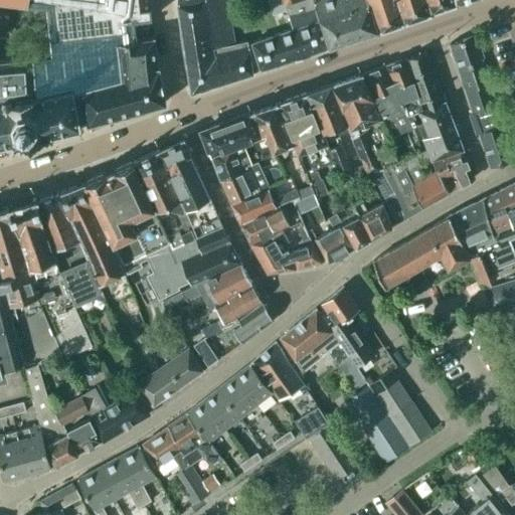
[(0,59),(0,144),(13,142),(13,145),(27,142),(29,150),(36,148),(34,140),(48,137),(47,135),(80,128),(79,125),(89,122),(89,123),(164,104),(165,103),(166,102),(158,67),(157,67),(154,36),(136,38),(134,20),(152,18),(149,0),(0,0),(28,4),(46,6),(52,55),(34,57),(34,56),(0,59)]
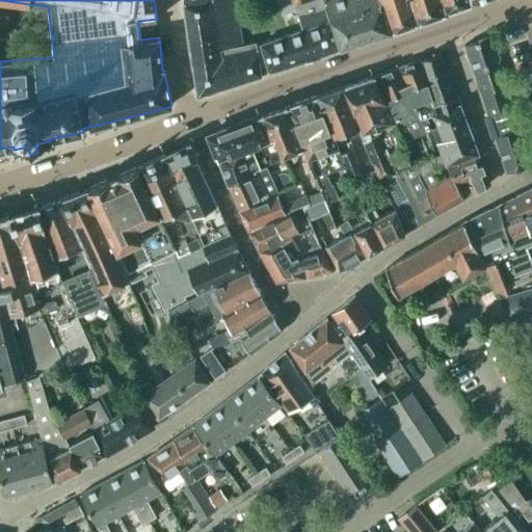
[(263,52),(257,55),(256,44),(242,46),(233,0),(183,0),(184,5),(183,5),(197,96),(260,76),(260,75),(339,49),(327,11),(325,7),(304,14),(301,5),(317,0),(291,0),(294,8),(295,7),(298,19),(294,20),(297,32),(261,45),(263,52)]
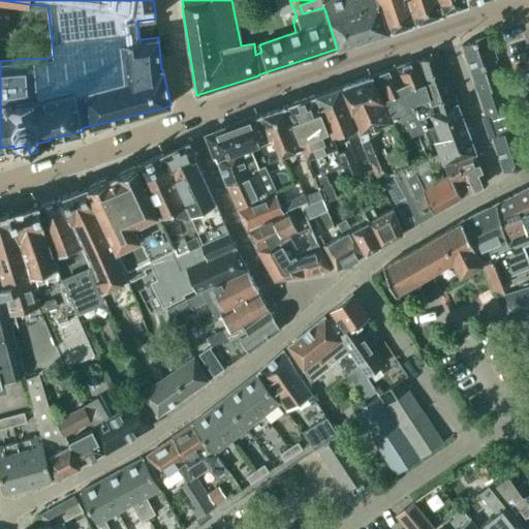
[(376,0),(321,0),(323,7),(325,11),(337,49),(386,32),(376,0)]
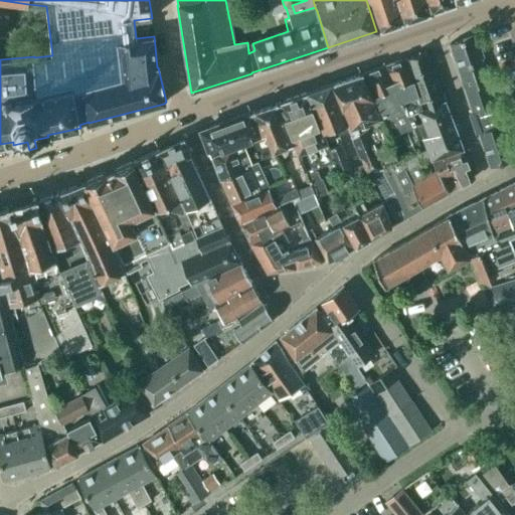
[(403,22),(395,0),(366,0),(376,31),(403,22)]
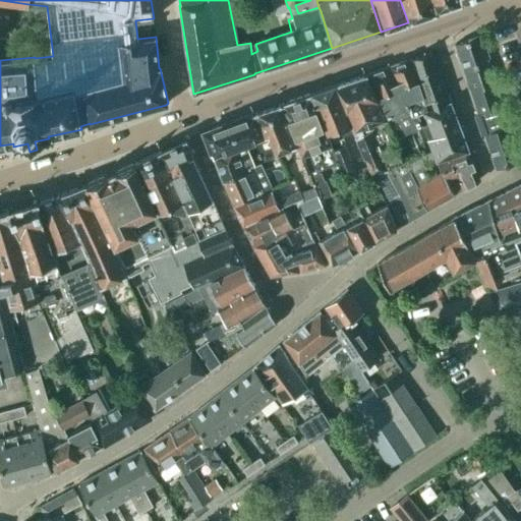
[(400,0),(408,22),(435,13),(429,0),(400,0)]
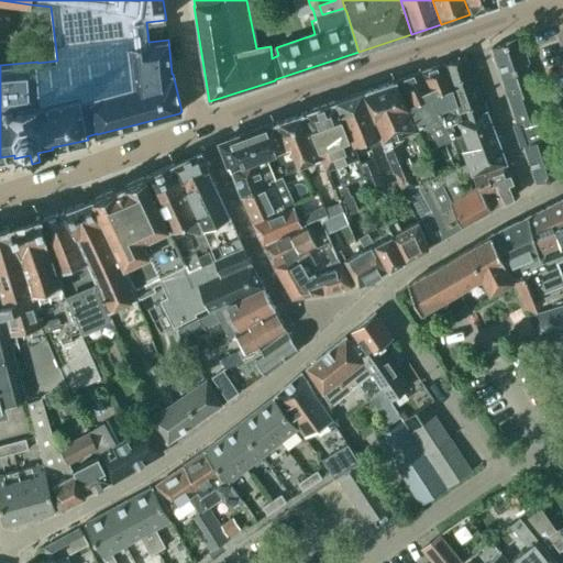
[(464,0),(470,14),(514,0),(464,0)]
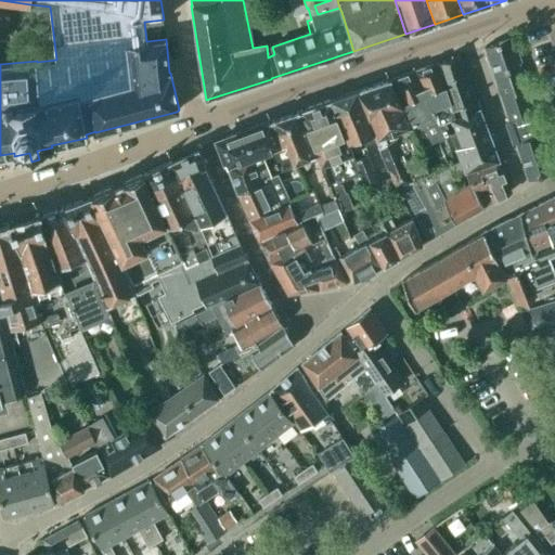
[(542,134),(534,112),(527,91),(529,91),(523,71),(520,72),(518,62),(519,62),(516,51),(514,52),(512,44),(512,43),(506,40),(506,41),(501,43),(500,42),(483,48),(528,181),(554,172),(545,146),(549,145),(544,133),(542,134)]
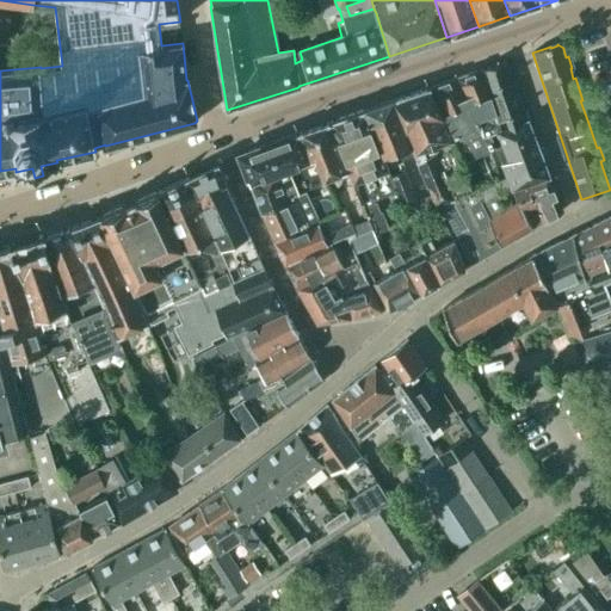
[(501,128),(498,130),(503,146),(495,148),(503,168),(541,154),(505,62),(481,69),(501,128)]
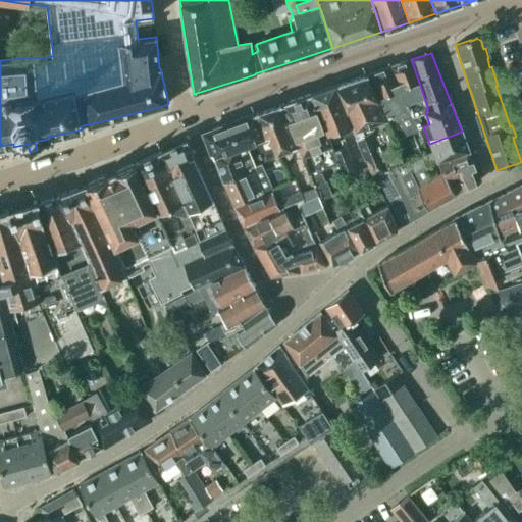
[(389,66),(366,74),(384,117),(401,110),(410,134),(418,129),(413,114),(425,111),(428,109),(411,59),(389,66)]
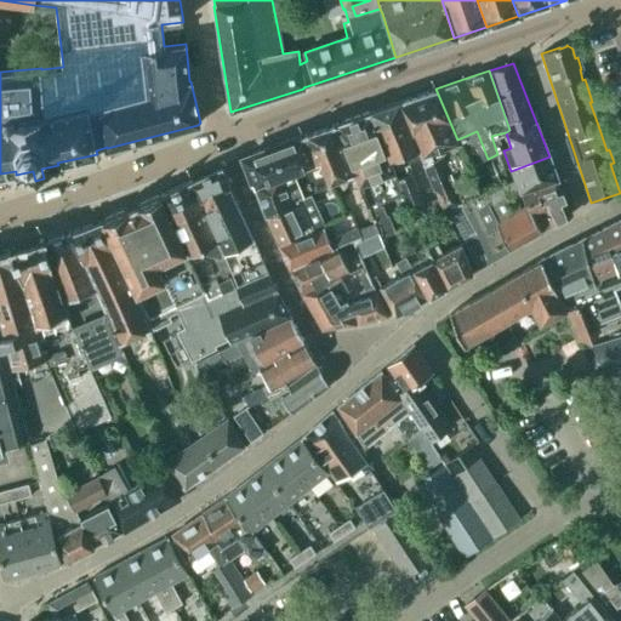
[(436,89),(399,102),(444,211),(449,209),(480,267),(511,250),(495,223),(479,195),(478,194),(480,193),(457,140),(436,89)]
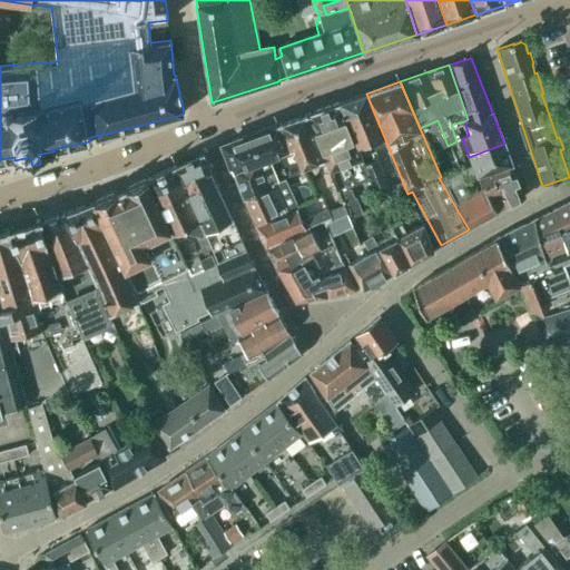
[(393,195),(391,190),(387,189),(376,160),(375,161),(371,151),(386,145),(366,94),(340,102),(362,157),(371,179),(376,194),(374,197),(376,202),(380,204),(391,199),(393,195)]
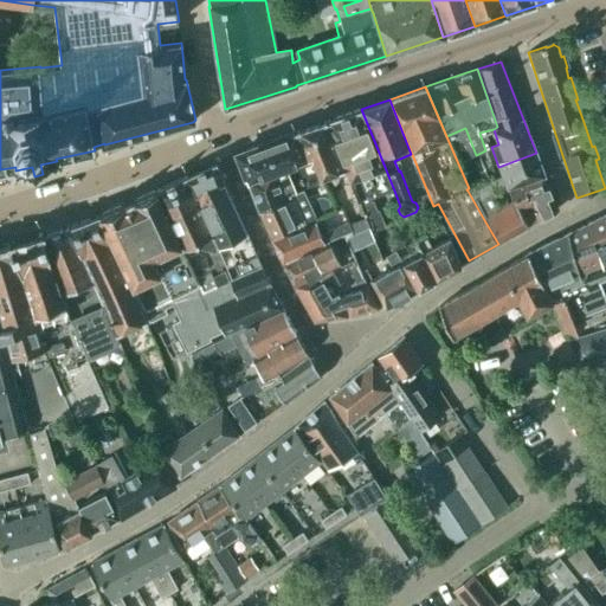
[(366,218),(368,227),(371,233),(385,229),(382,221),(378,211),(375,212),(372,199),(394,191),(385,167),(361,109),(327,121),(346,169),(358,204),(359,202),(366,218)]
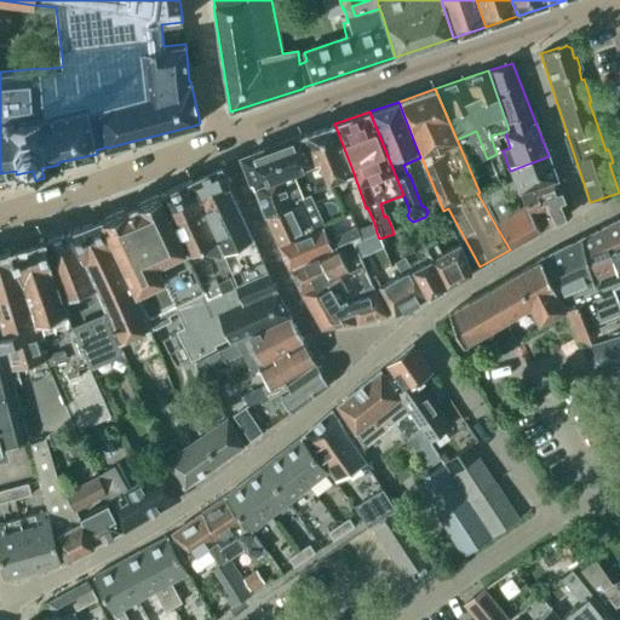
[(334,124),(303,135),(314,164),(320,161),(329,183),(354,173),(334,124)]
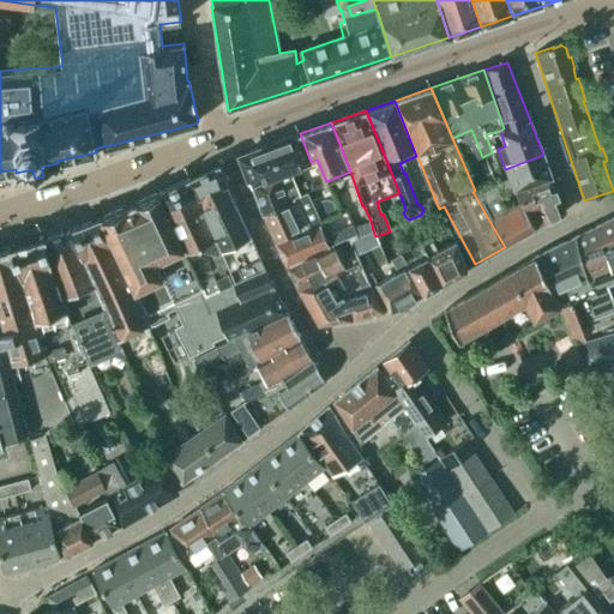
[(317,160),(311,162),(300,133),(240,156),(251,184),(288,170),(299,196),(302,199),(308,196),(307,193),(327,184),(326,181),(317,160)]
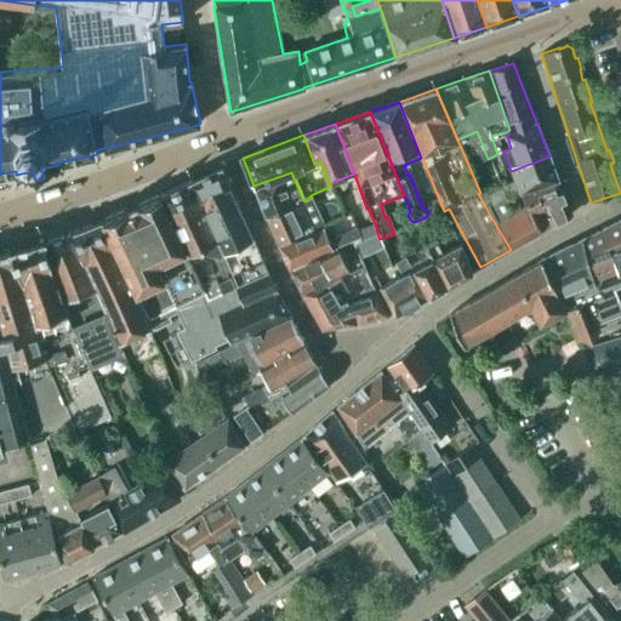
[(514,181),(518,191),(519,193),(558,180),(550,157),(511,171),(514,181)]
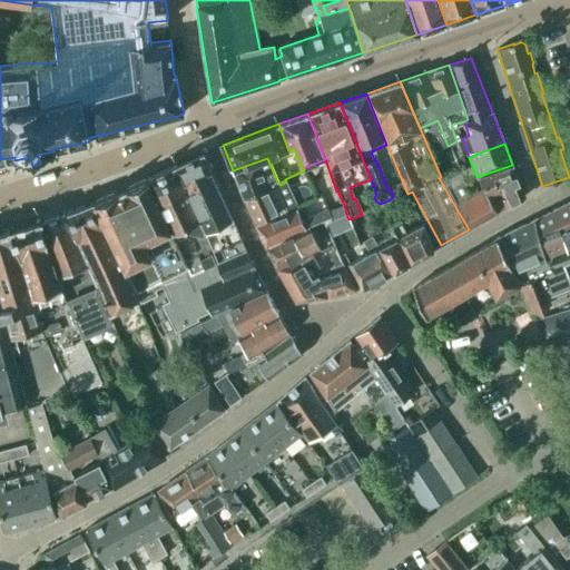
[(198,220),(216,259),(244,246),(232,219),(222,197),(203,154),(174,167),(198,220)]
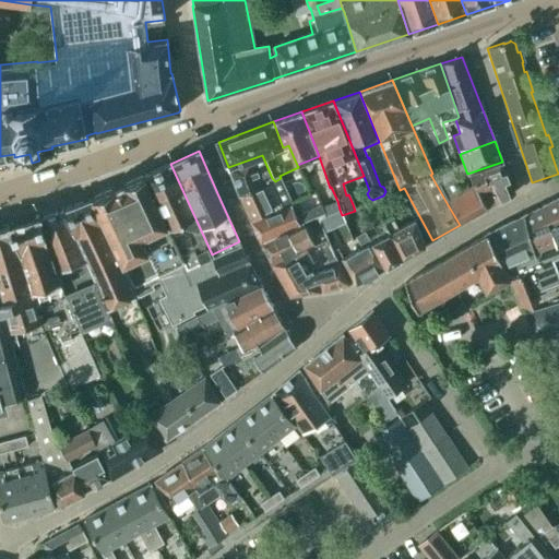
[(228,167),(239,195),(270,183),(269,179),(272,178),(262,155),(228,167)]
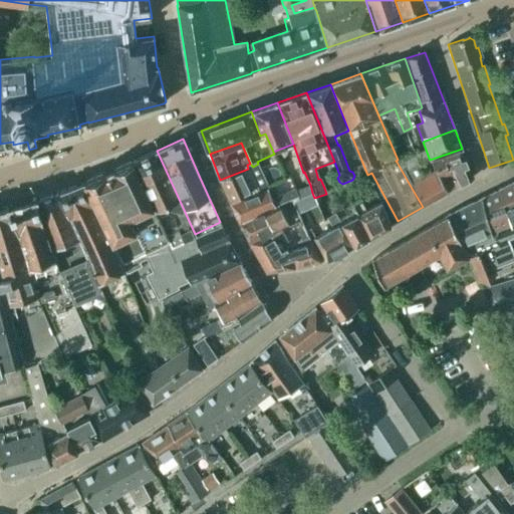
[(473,178),(462,149),(430,160),(431,165),(435,171),(448,192),(473,178)]
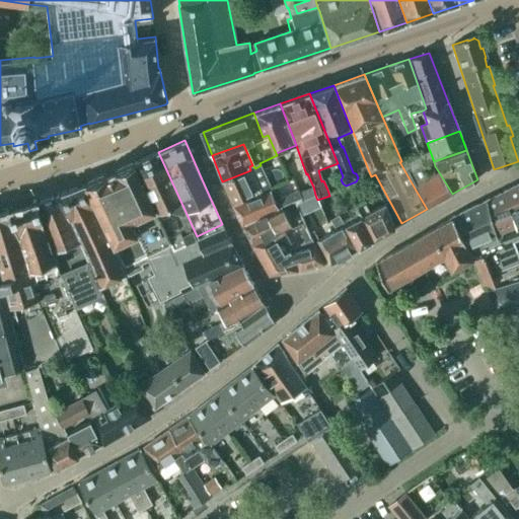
[(430,151),(400,163),(414,187),(428,178),(420,164),(433,159),(430,151)]
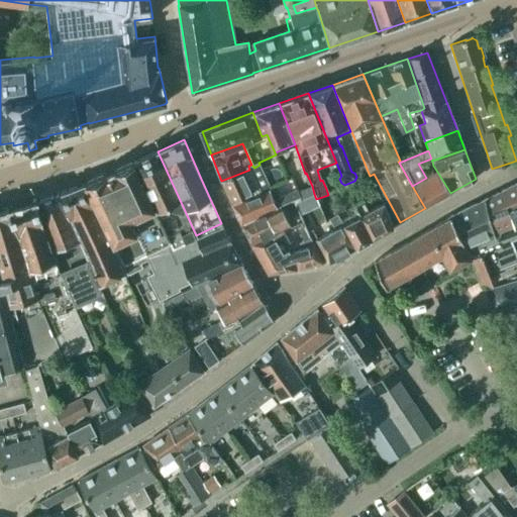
[(196,235),(180,200),(158,151),(133,163),(158,217),(167,213),(172,215),(181,233),(168,238),(171,245),(174,250),(222,227),(221,223),(196,235)]
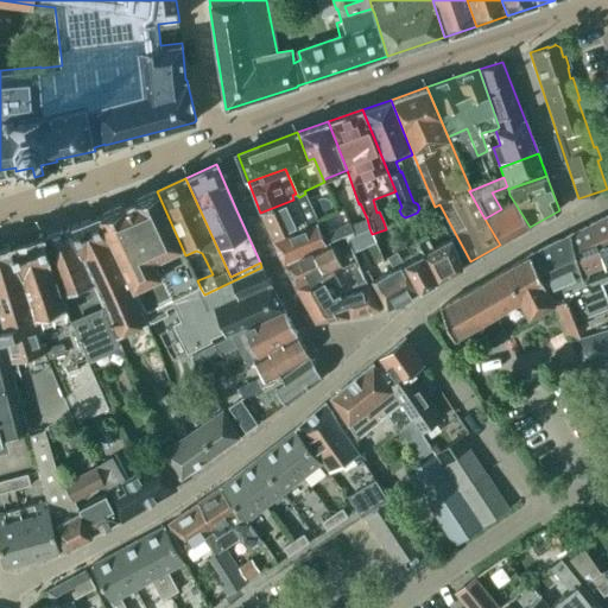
[(204,295),(201,289),(197,280),(185,255),(157,191),(100,216),(150,323),(156,321),(168,316),(165,310),(173,306),(181,322),(173,325),(188,354),(211,343),(210,340),(225,334),(226,337),(244,329),(244,330),(284,310),(270,285),(261,267),(204,295)]
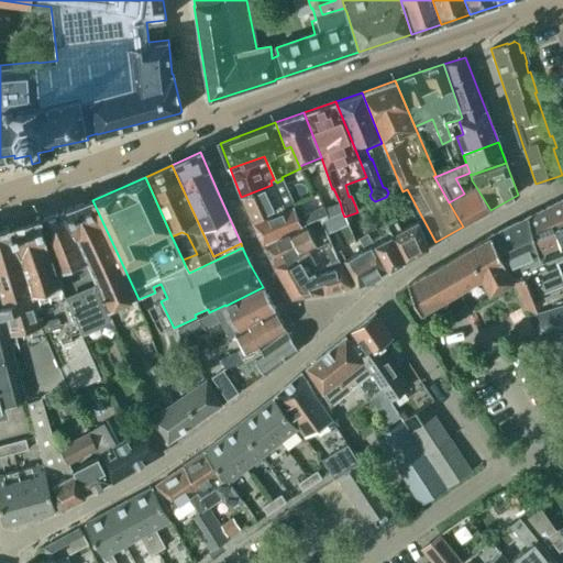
[(296,207),(283,179),(277,183),(274,179),(271,180),(272,185),(241,197),(246,210),(252,222),(286,210),(294,209),(294,208),(296,207)]
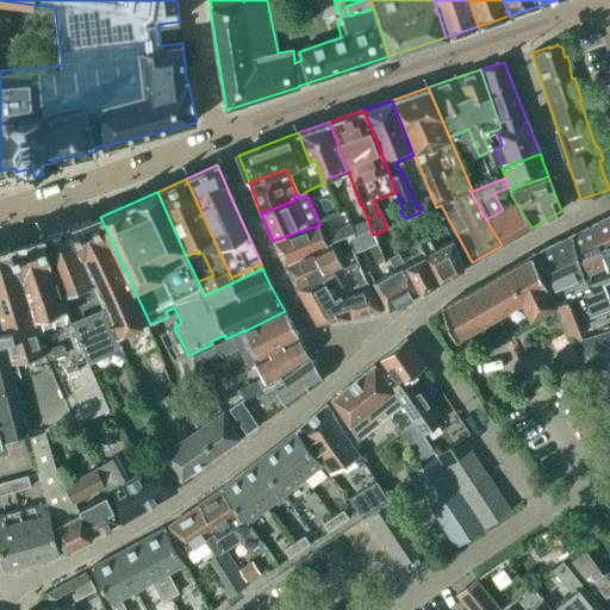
[(531,228),(516,203),(503,210),(486,219),(502,246),(531,228)]
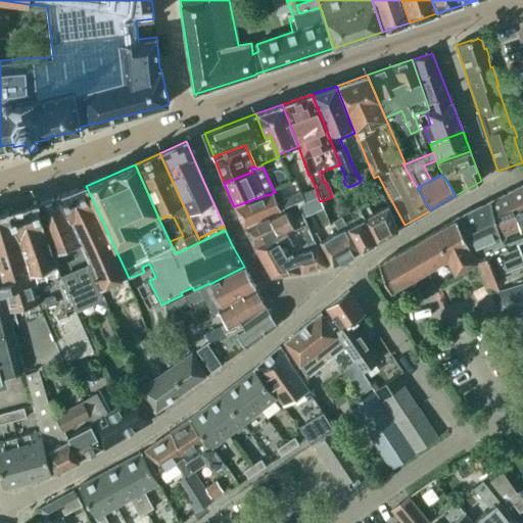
[(522,185),(507,193),(520,230),(522,237),(522,185)]
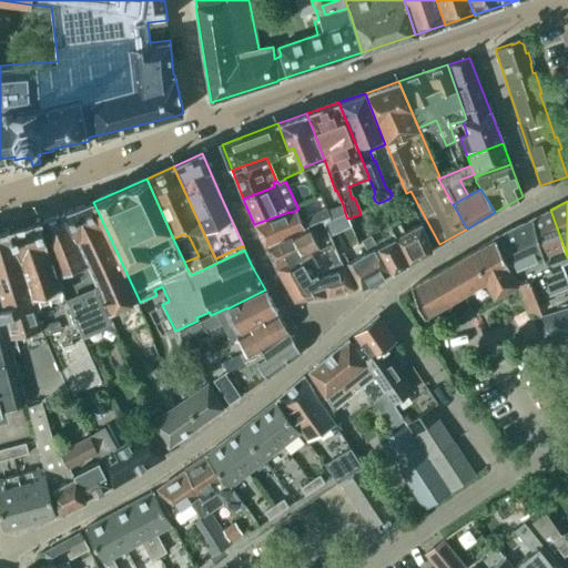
[(93,202),(67,212),(108,314),(137,302),(93,202)]
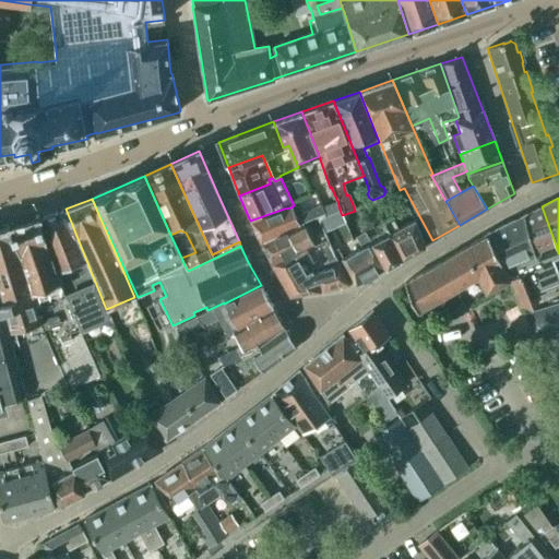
[(337,201),(323,207),(324,214),(325,217),(340,210),(337,201)]
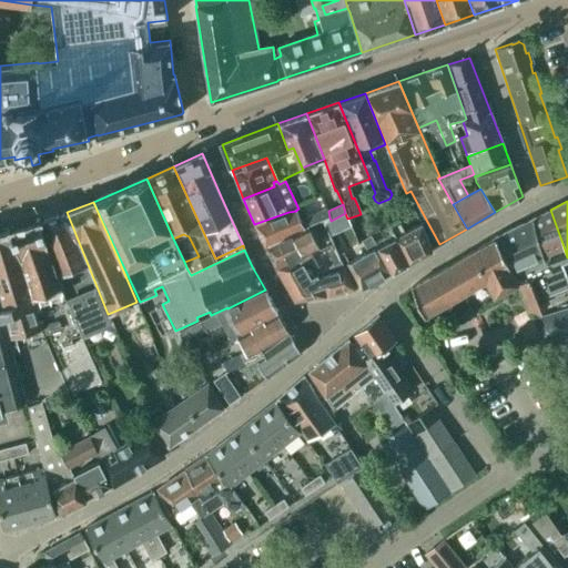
[(254,224),(266,247),(305,230),(308,229),(307,227),(323,221),(330,217),(328,211),(327,209),(305,219),(305,220),(302,221),(296,211),(288,212),(254,224)]
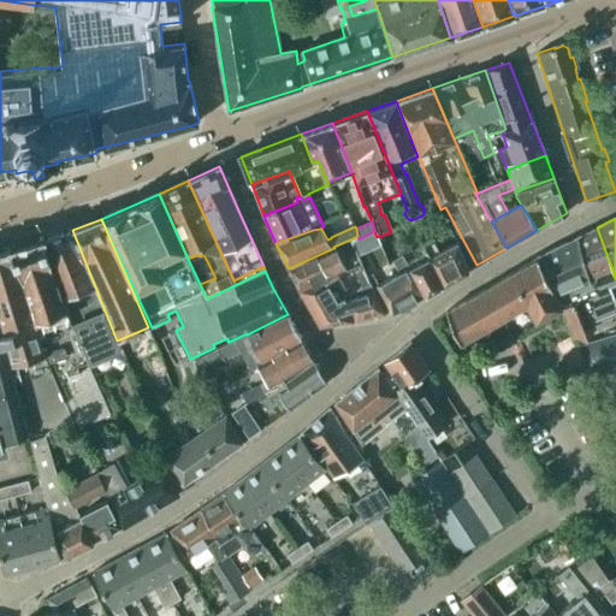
[(615,279),(612,271),(597,227),(578,237),(593,294),(615,284),(615,279)]
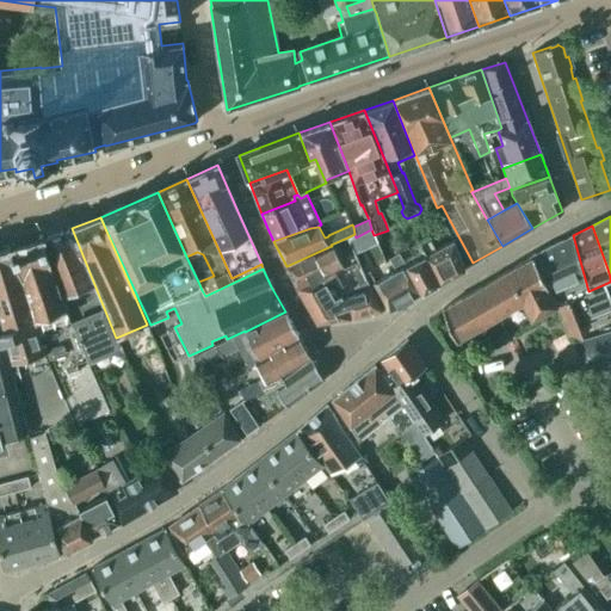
[(69,312),(80,341),(87,363),(90,362),(121,347),(116,338),(72,228),(43,239),(65,298),(65,297),(84,290),(90,303),(69,312)]
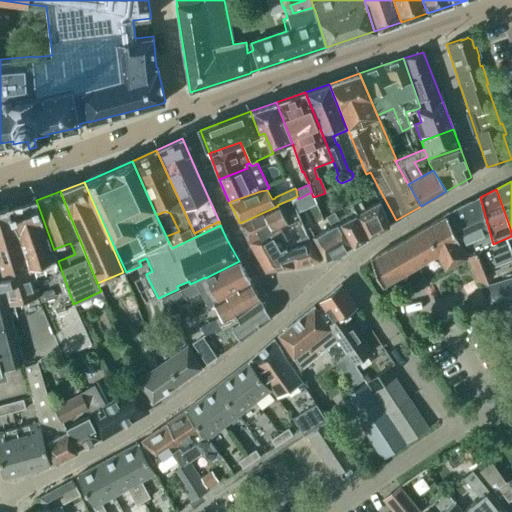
[(297,196),(291,199),(295,209),(301,206),(298,199),(297,196)]
